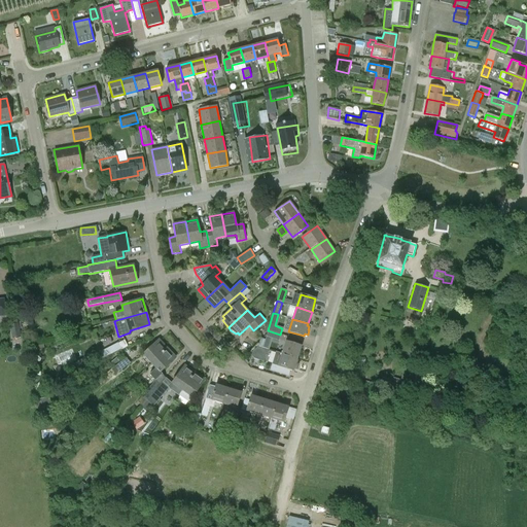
[(19,323),(9,324),(11,338),(21,337),(19,323)]
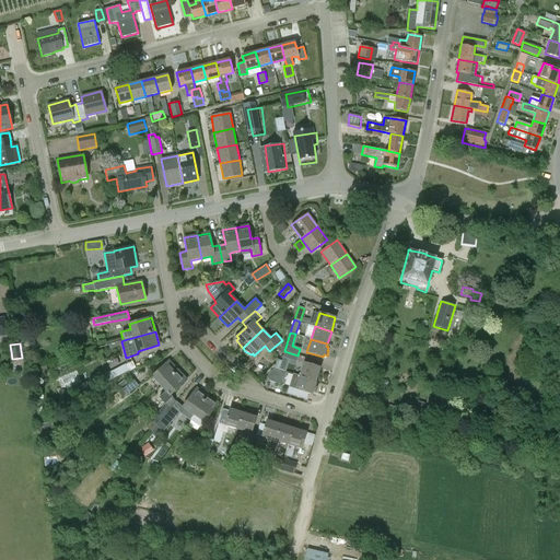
[(284,351),(281,361),(279,370),(284,371),(288,359),(295,362),(298,356),(284,351)]
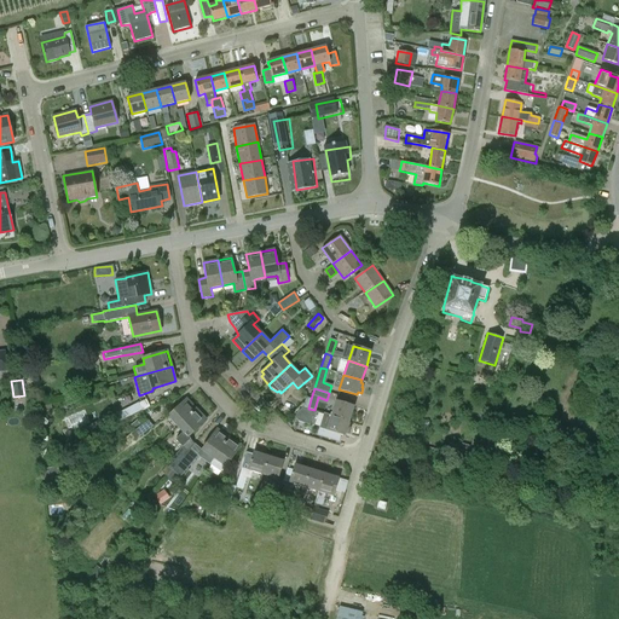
[(138,403),(122,411),(126,418),(142,410),(150,406),(146,399),(138,403)]
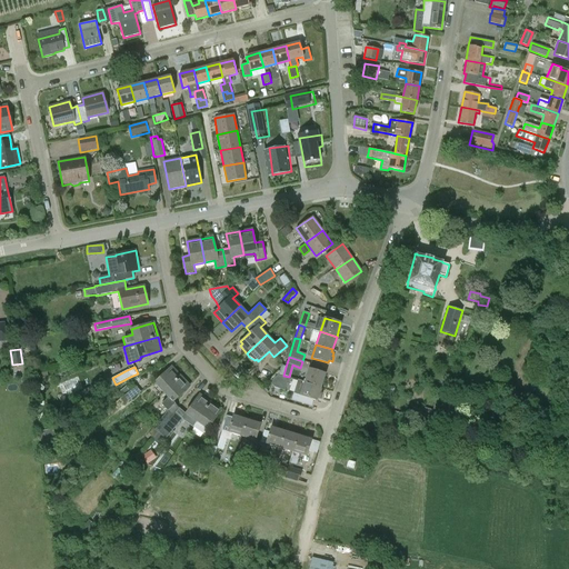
[(163,392),(180,377),(171,367),(155,382),(163,392)]
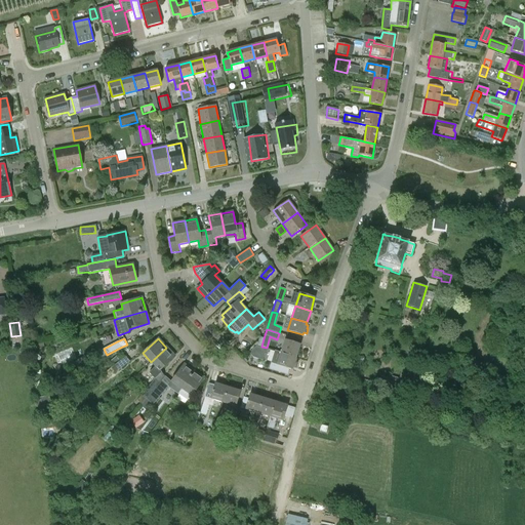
[(284,340),(281,352),(296,357),(299,345),(284,340)]
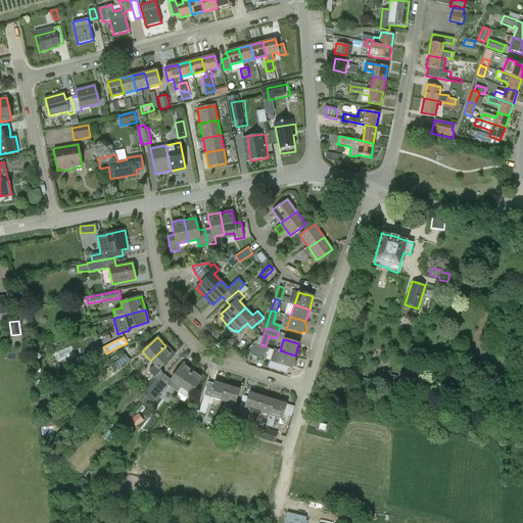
[(266,346),(260,345),(256,343),(248,351),(252,357),(262,359),(266,346)]
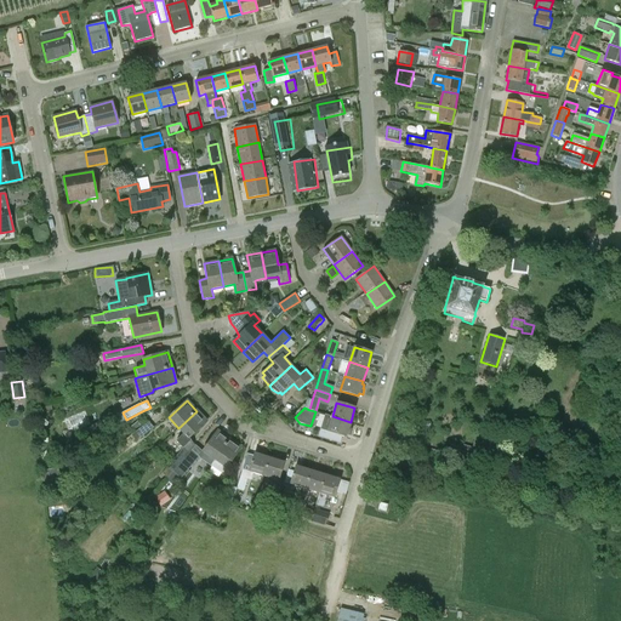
[(176,442),(182,448),(191,440),(189,438),(206,421),(197,411),(178,428),(183,434),(176,442)]
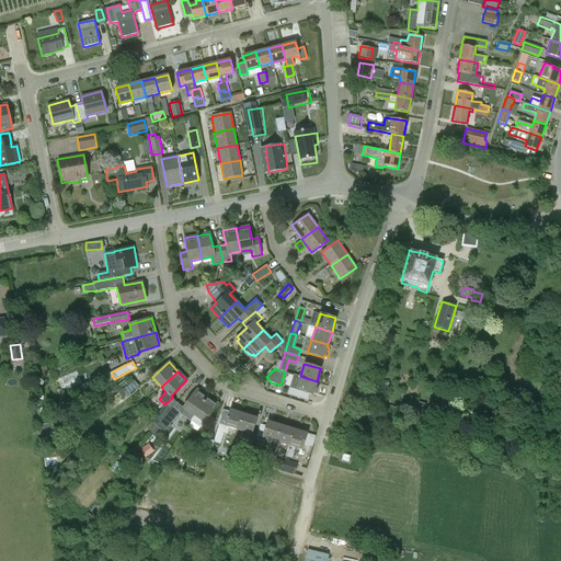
[(293,379),(298,381),(296,390),(312,395),(317,381),(300,376),(294,375),(293,379)]
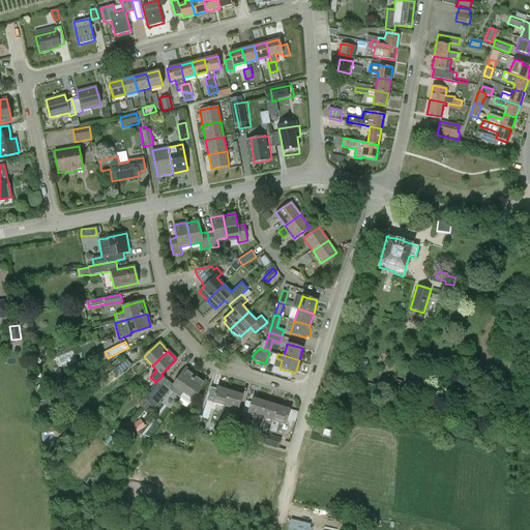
[(119,374),(130,364),(126,359),(112,372),(115,376),(119,373),(119,374)]
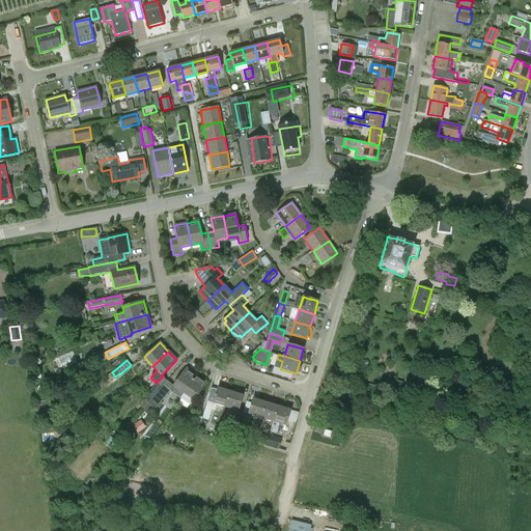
[(179,398),(180,398),(196,375),(186,368),(173,386),(170,391),(179,398)]
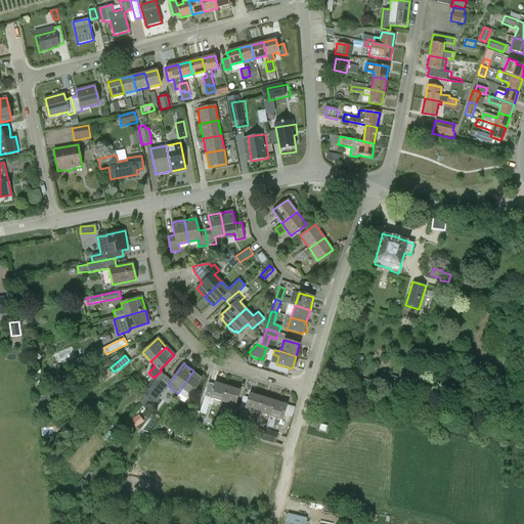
[(431,379),(423,366),(411,374),(419,386),(431,379)]
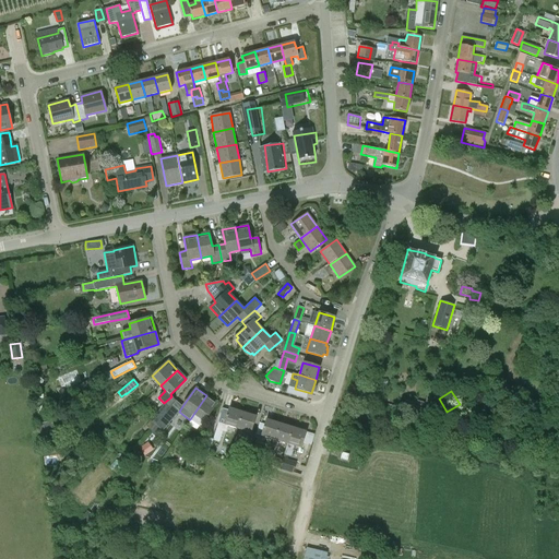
[(217,403),(206,395),(190,419),(200,427),(217,403)]
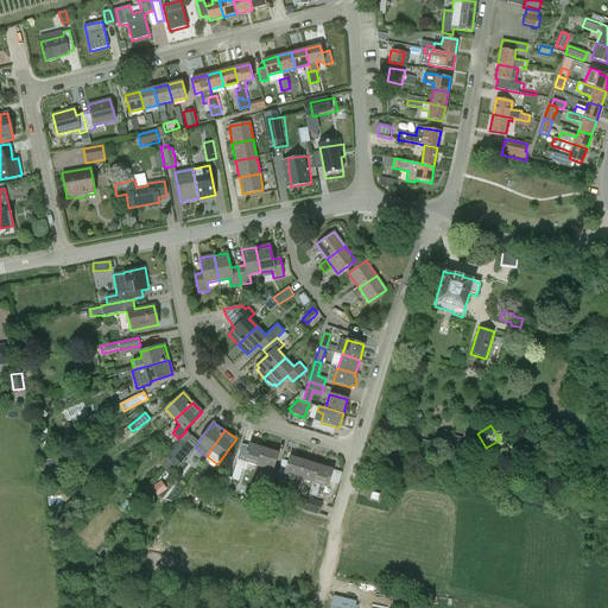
[(443,434),(441,444),(458,449),(462,439),(443,434)]
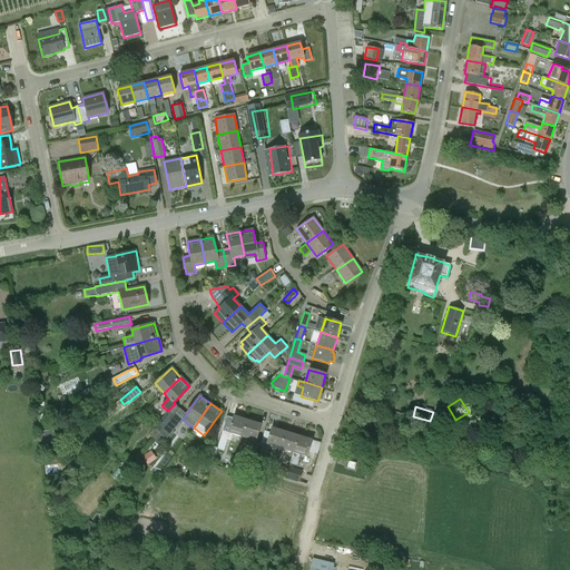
[(154,429),(159,433),(174,415),(167,411),(154,429)]
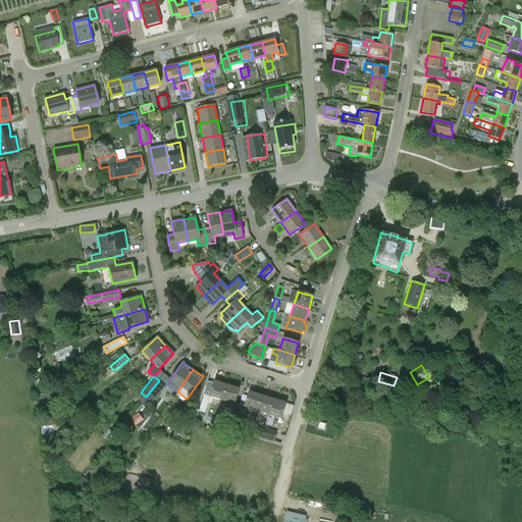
[(152,402),(166,384),(160,379),(159,380),(146,397),(152,402)]
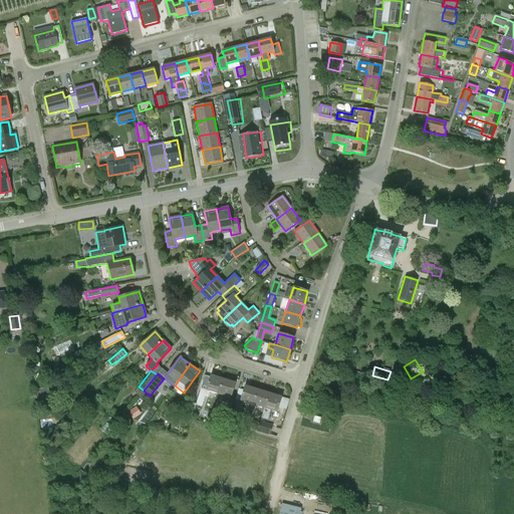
[(201,387),(196,404),(196,405),(202,407),(205,397),(208,398),(210,392),(218,394),(223,378),(211,375),(207,389),(201,387)]
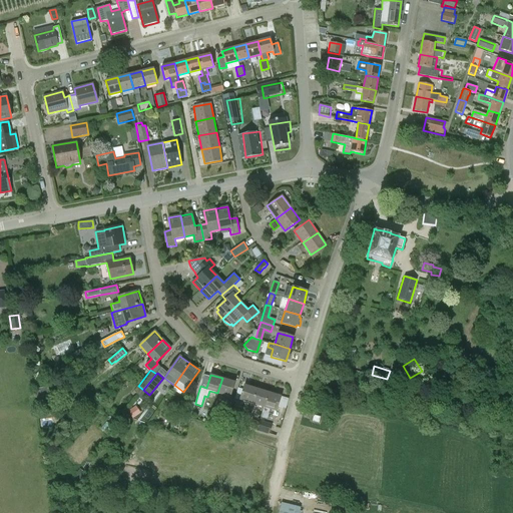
[(229,397),(234,382),(222,378),(217,393),(229,397)]
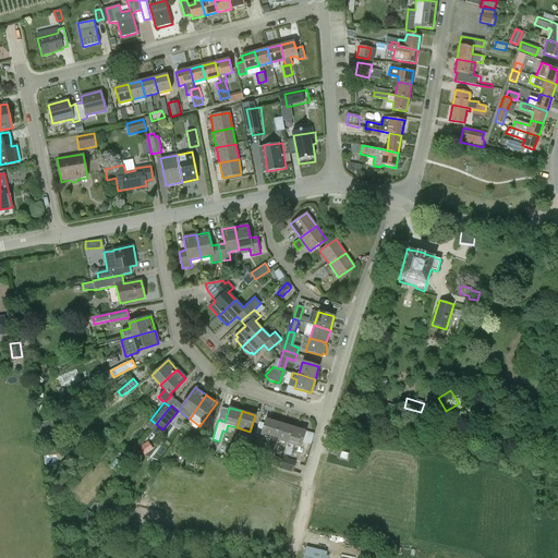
[(278,423),(266,419),(261,435),(274,439),(278,423)]
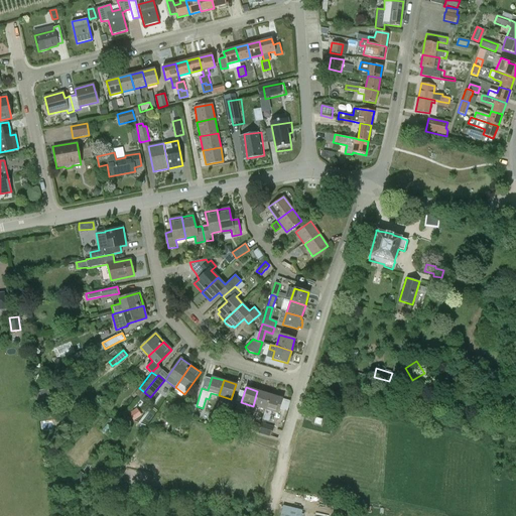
[(253,406),(264,409),(269,394),(257,391),(253,406)]
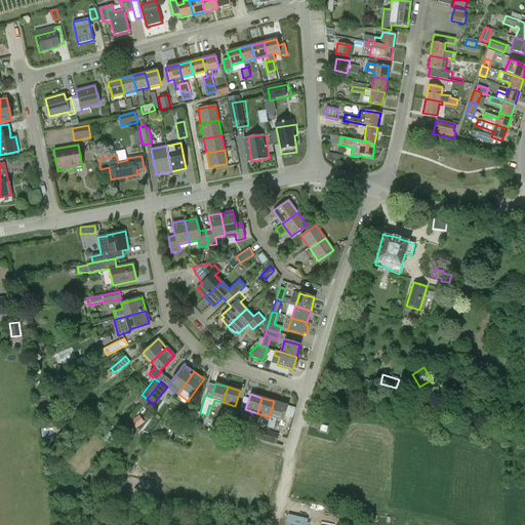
[(273,429),(276,418),(282,420),(287,405),(274,401),(269,416),(270,416),(267,427),(273,429)]
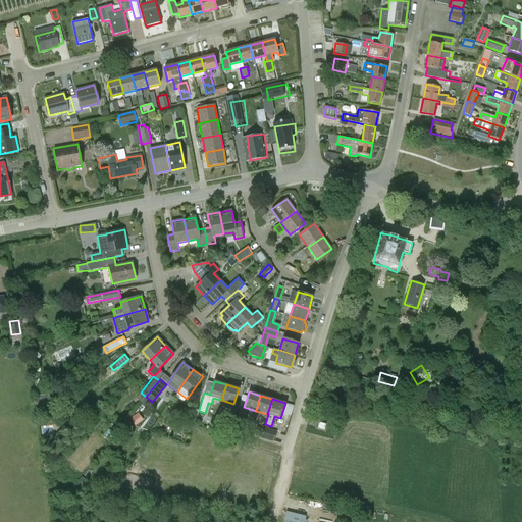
[(199,410),(193,408),(189,422),(188,421),(186,429),(192,431),(195,424),(199,411),(199,410)]
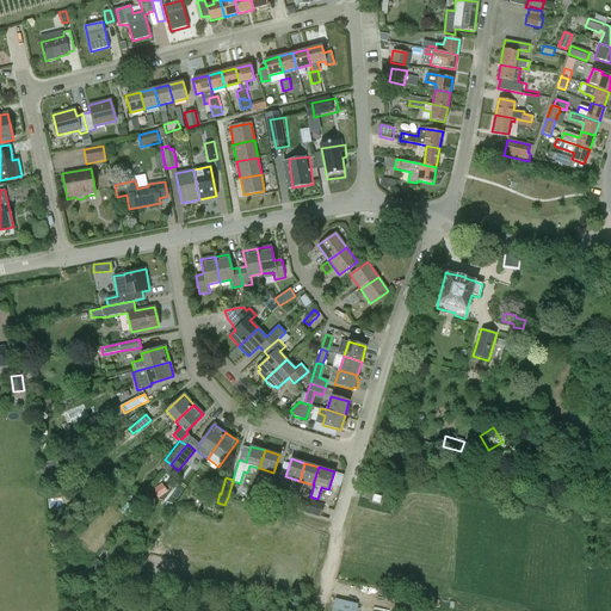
[(265,494),(252,489),(251,495),(264,499),(263,499),(271,501),(273,493),(275,487),(267,486),(265,494)]
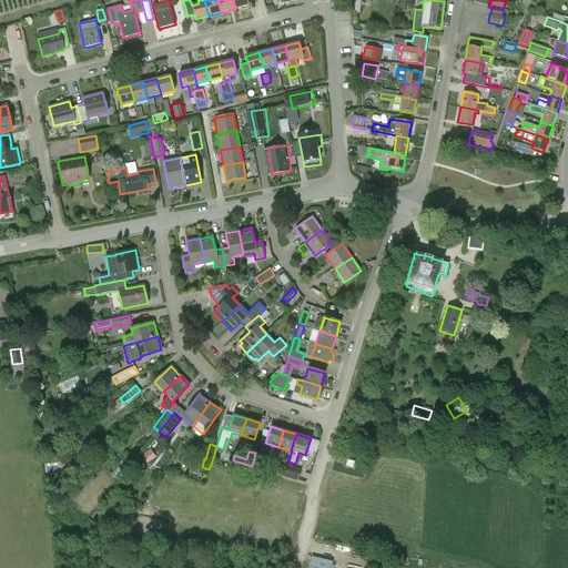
[(259,468),(271,472),(273,467),(260,463),(261,460),(254,458),(252,466),(259,468)]
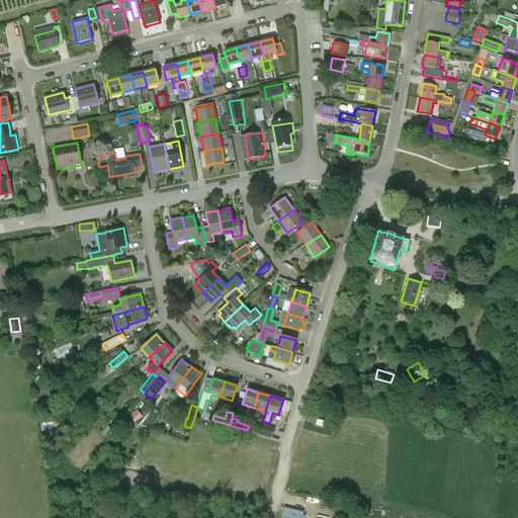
[(262,425),(260,429),(259,434),(271,438),(274,428),(262,425)]
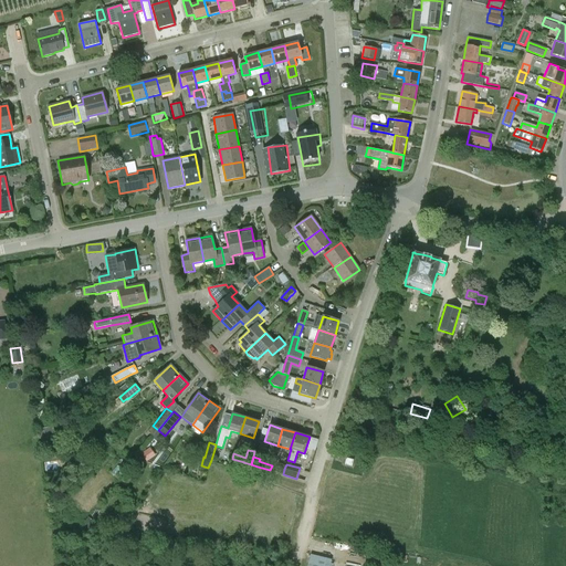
[(284,469),(272,465),(270,470),(283,474),(284,469)]
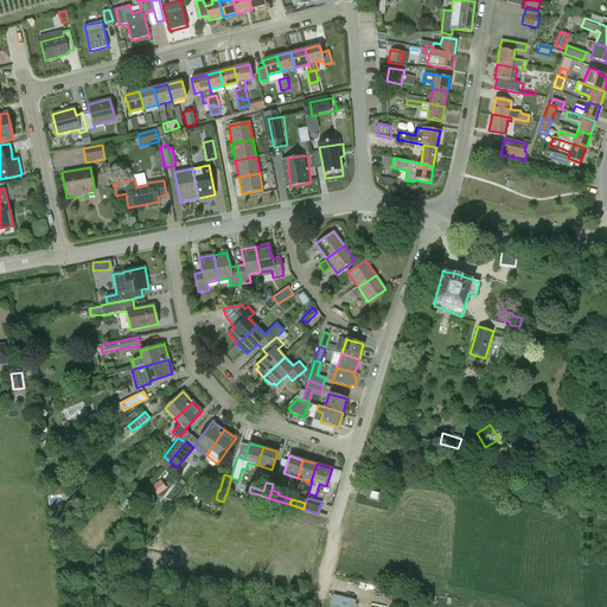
[(179,576),(179,554),(147,553),(147,575),(179,576)]
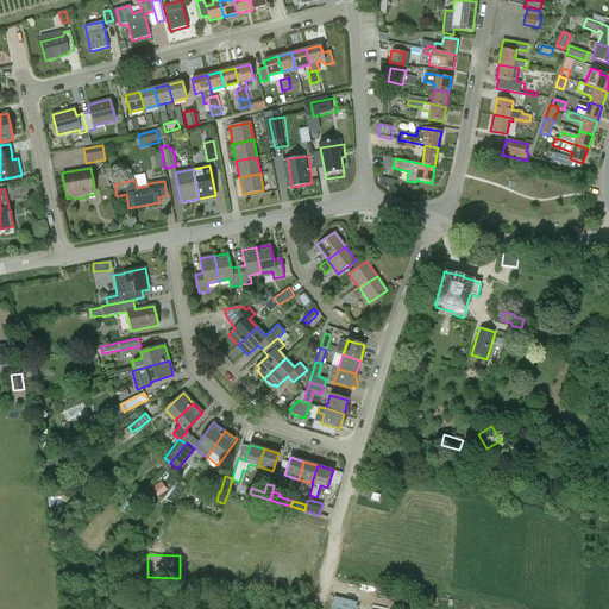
[(87,567),(93,573),(101,563),(95,558),(87,567)]
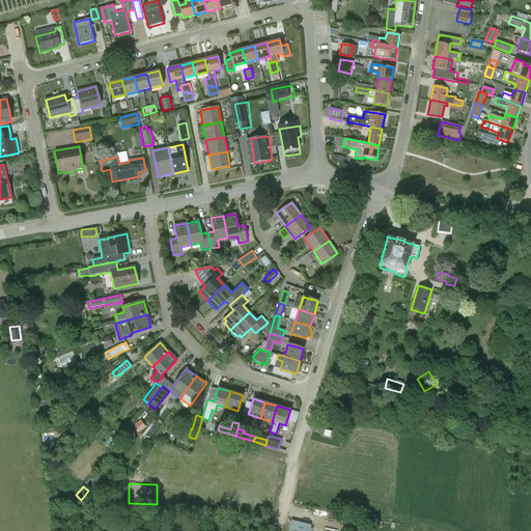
[(309,530),(311,525),(290,521),(287,530),(309,530)]
